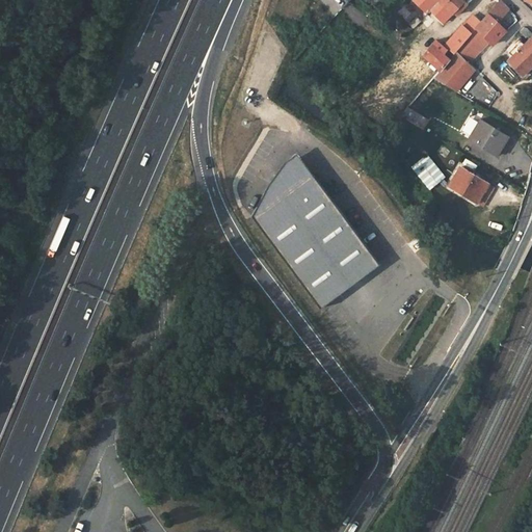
[(436,0),(414,0),(421,7),(426,2),(429,6),(428,7),(431,11),(443,23),(452,14),(436,0)]
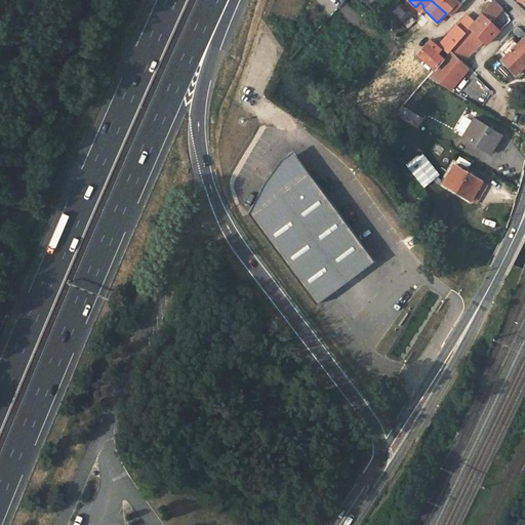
[(431,0),(446,13),(447,11),(451,15),(461,4),(457,0),(431,0)]
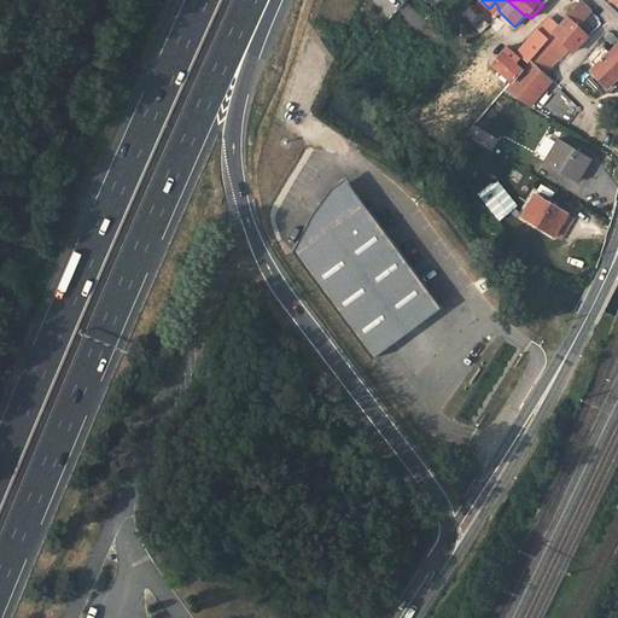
[(581,0),(554,31),(553,33),(566,46),(571,52),(588,35),(578,25),(592,11),(581,0)]
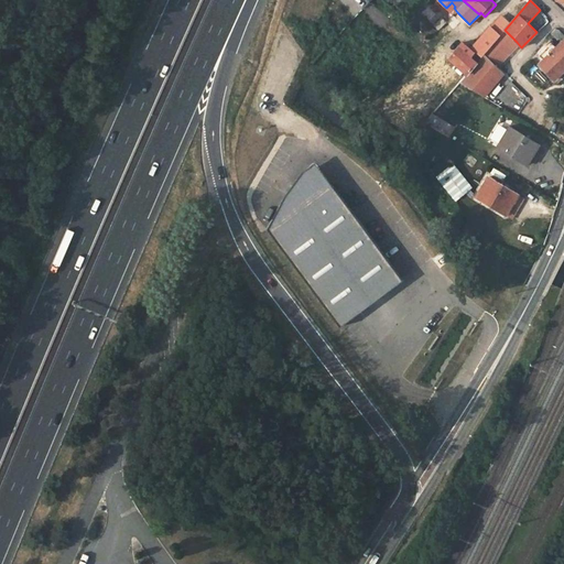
[(452,2),(446,8),(454,14),(457,12),(454,8),(455,7),(452,2)]
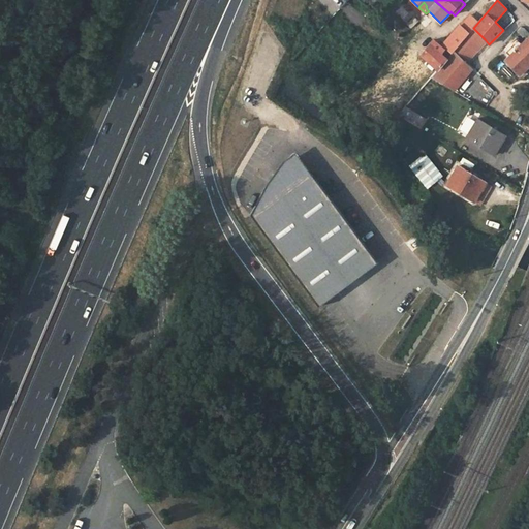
[(412,20),(407,24),(411,28),(415,23),(412,20)]
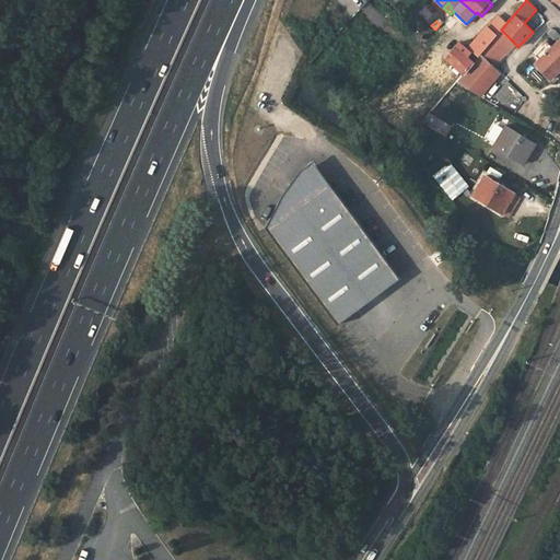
[(483,32),(470,47),(479,55),(480,54),(496,35),(501,30),(502,28),(493,21),(483,32)]
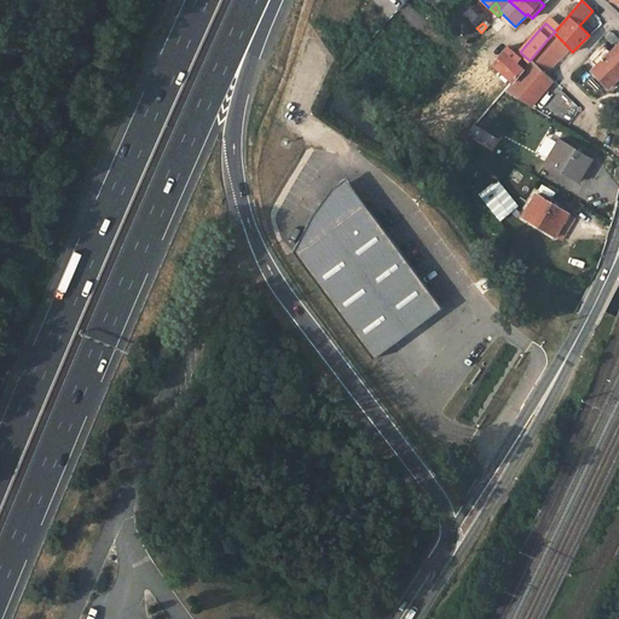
[(486,27),(481,33),(486,38),(492,32),(487,27),(486,27)]
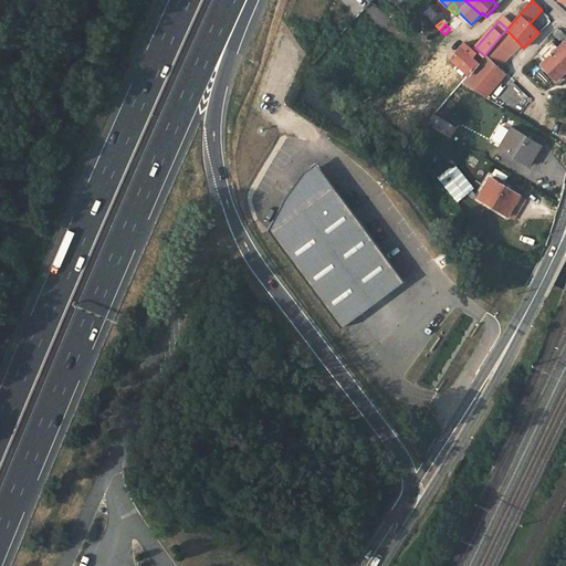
[(519,42),(506,30),(501,35),(485,54),(498,67),(519,42)]
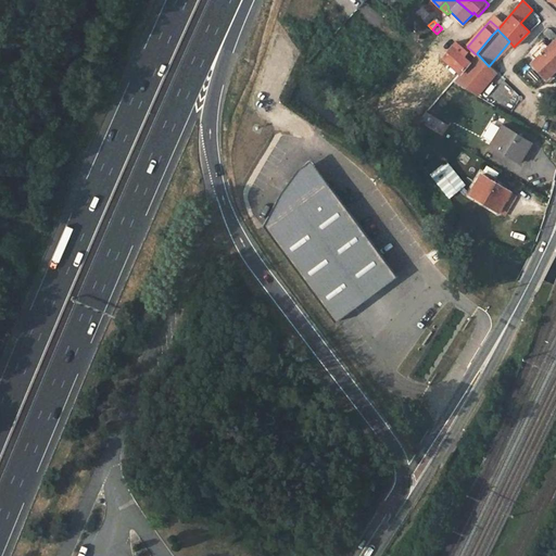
[(434,45),(431,48),(442,55),(460,73),(469,62),(462,55),(466,51),(463,48),(458,52),(452,47),(440,36),(433,43),(434,45)]
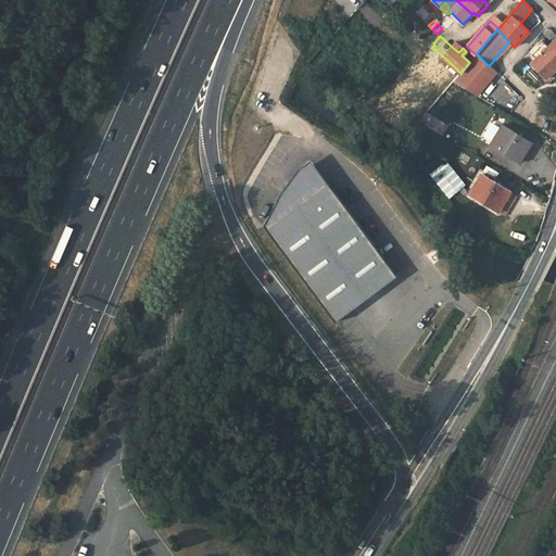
[(546,79),(555,68),(555,37),(530,62),(546,79)]
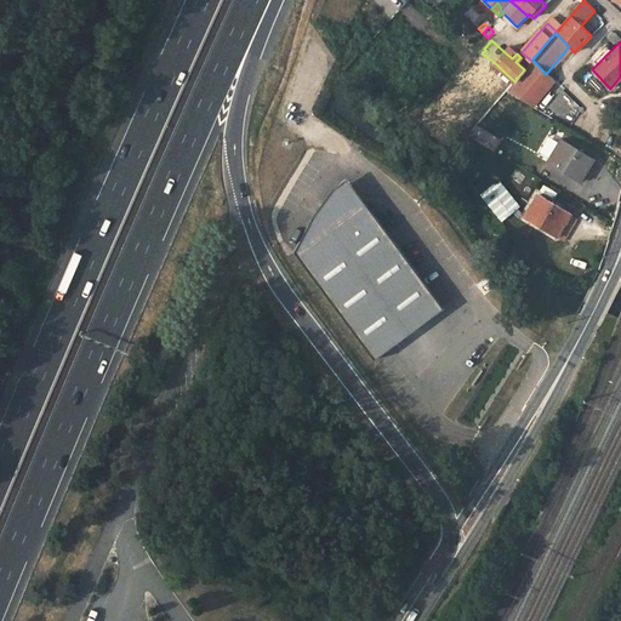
[(510,47),(505,52),(512,58),(517,53),(510,47)]
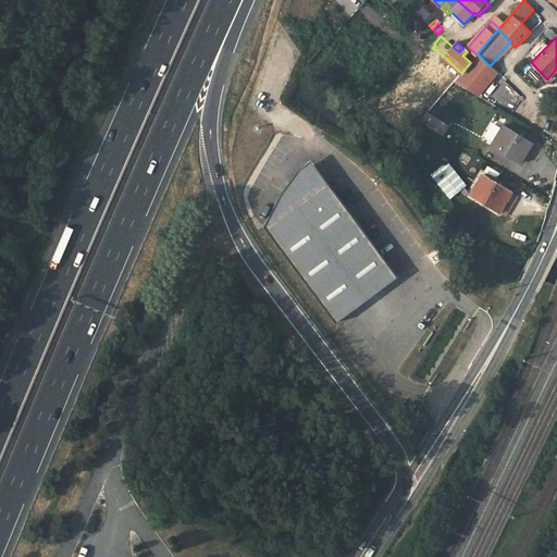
[(432,48),(429,51),(438,60),(443,56),(432,48)]
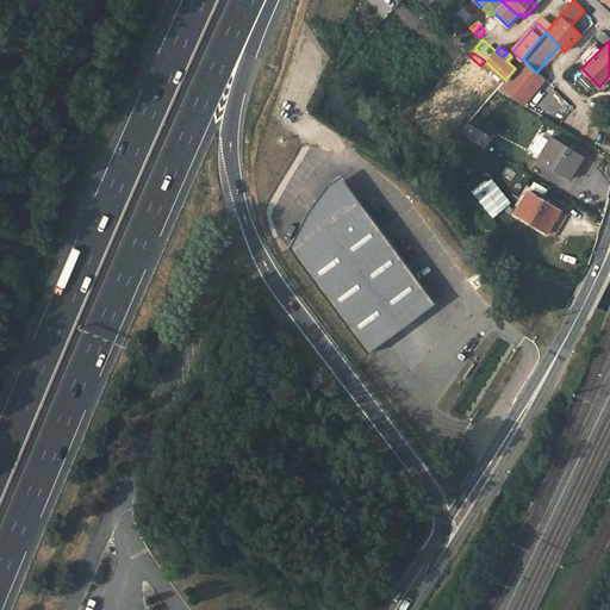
[(536,73),(523,58),(515,68),(505,80),(497,89),(523,105),(543,79),(536,73)]
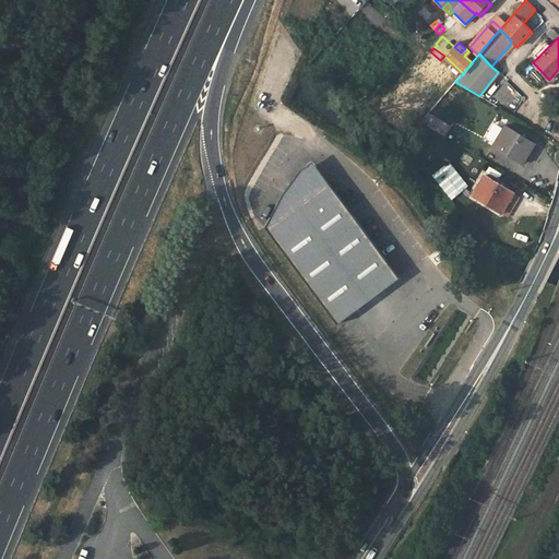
[(527,155),(534,143),(506,126),(494,145),(520,162),(525,154),(527,155)]
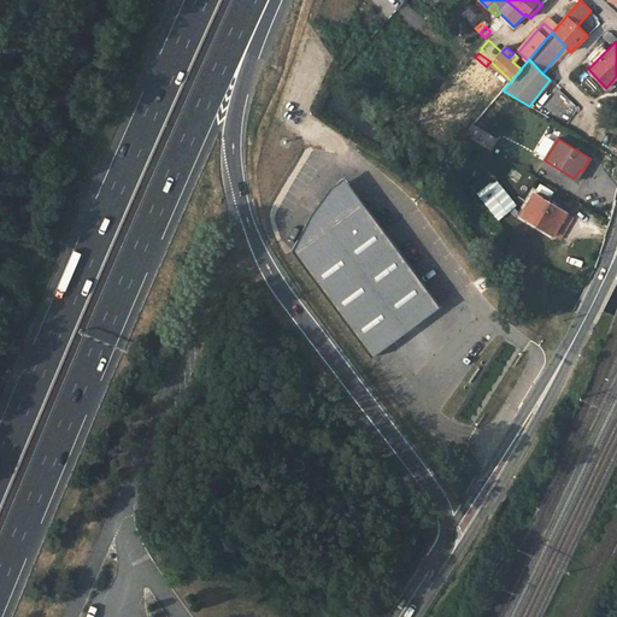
[(295,256),(364,205),(346,180),(345,180),(344,178),(344,180),(342,180),(334,187),(328,195),(313,212),(307,222),(292,251),(295,256)]
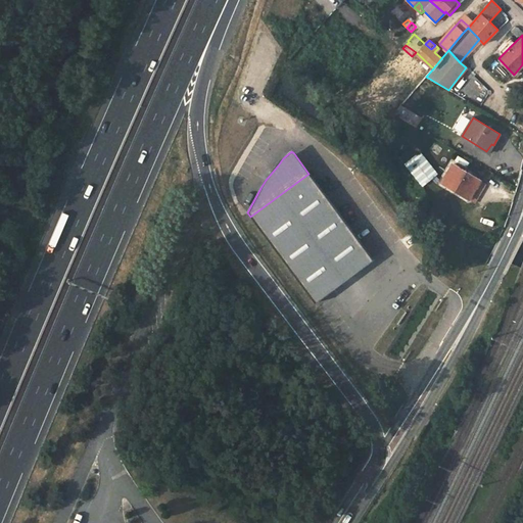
[(435,175),(418,153),(406,162),(423,185),(432,178),(435,175)]
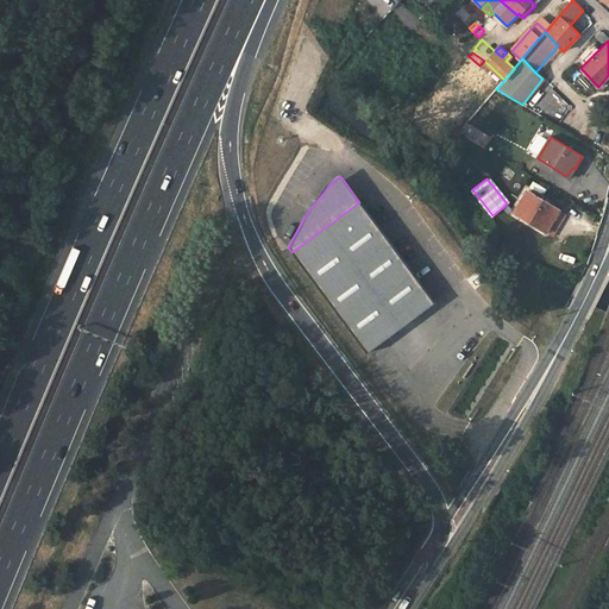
[(546,231),(558,209),(527,190),(514,212),(546,231)]
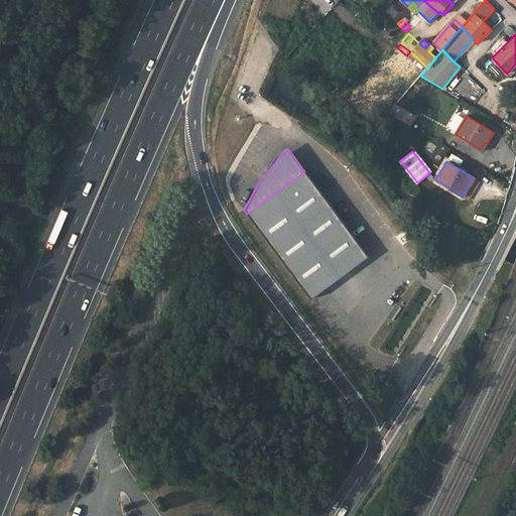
[(310,299),(368,256),(304,171),(247,214),(310,299)]
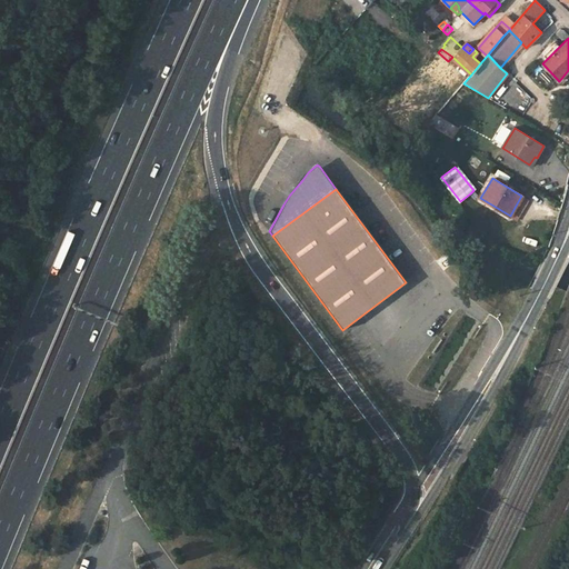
[(528,200),(521,196),(510,216),(517,220),(528,200)]
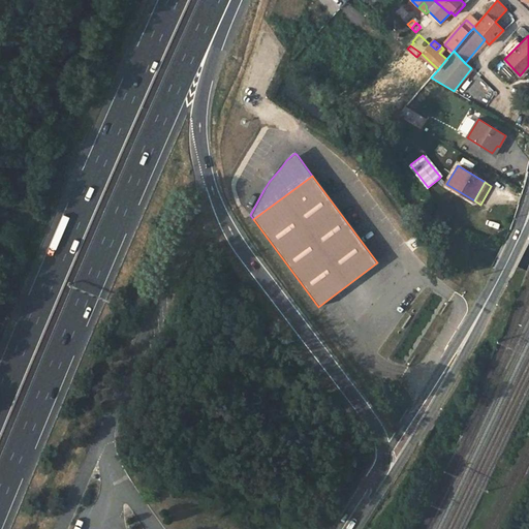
[(449,209),(433,189),(430,192),(445,211),(449,209)]
